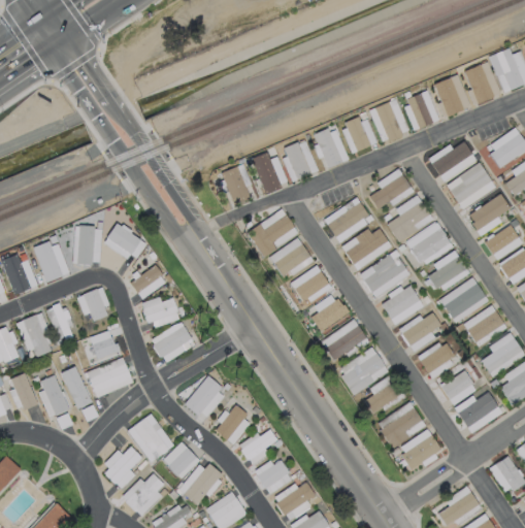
[(524,61),(520,51),(513,54),(510,47),(489,56),(504,92),(524,83),(524,61)]
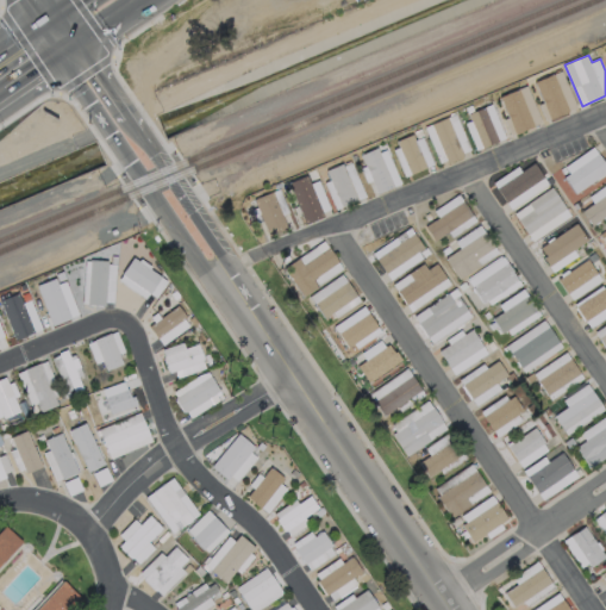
[(551,119),(579,109),(563,70),(536,81),(551,119)]
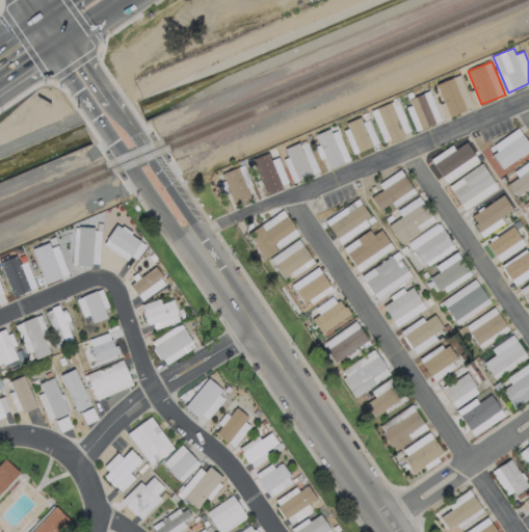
[(447,118),(474,108),(461,75),(438,84),(445,104),(442,105),(447,118)]
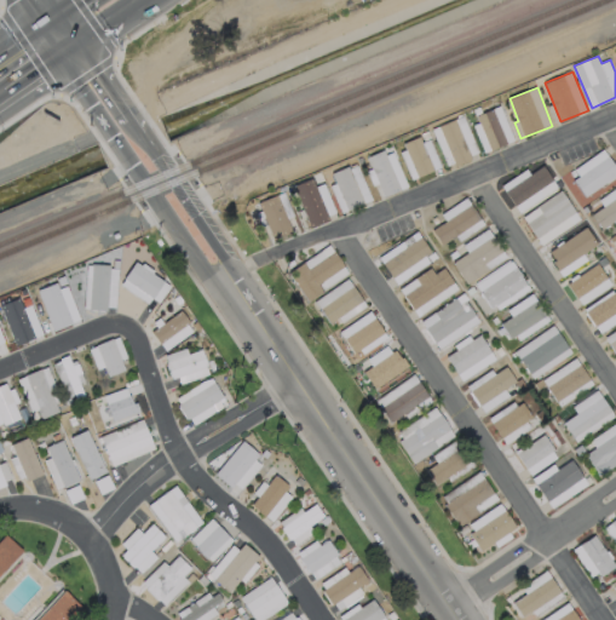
[(488,153),(516,141),(501,105),(473,118),(488,153)]
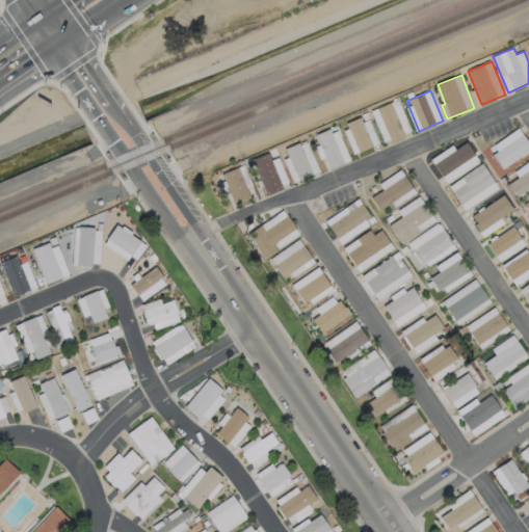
[(372,110),(386,143),(413,134),(399,100),(372,110)]
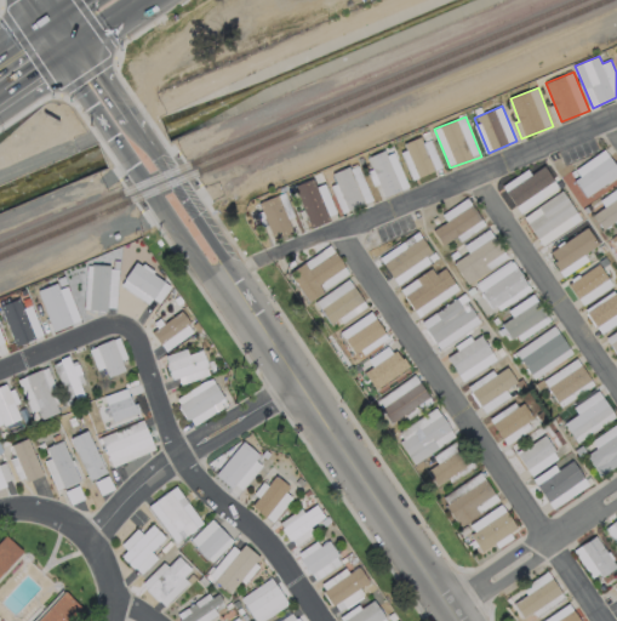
[(432,136),(401,146),(412,178),(443,170),(432,136)]
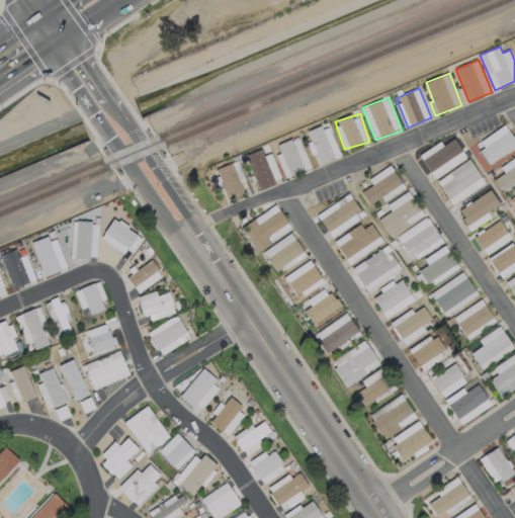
[(309,132),(312,141),(308,143),(313,155),(318,153),(322,164),(342,157),(330,123),(309,132)]
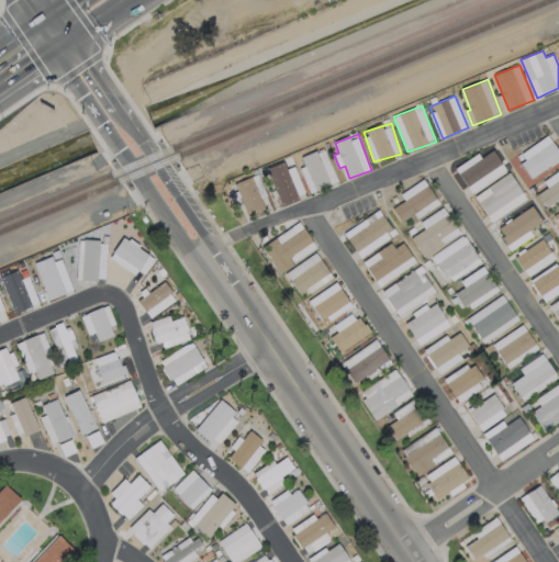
[(520,154),(532,177),(558,163),(558,149),(551,136),(520,154)]
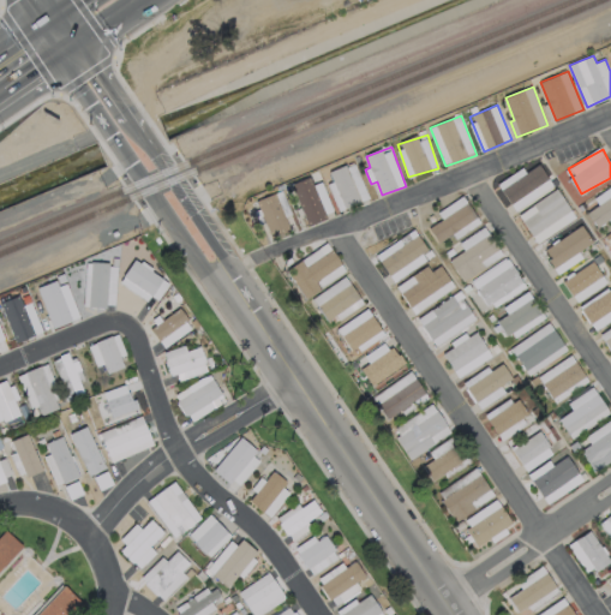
[(331,173),(335,181),(329,184),(340,210),(370,198),(355,162),(331,173)]
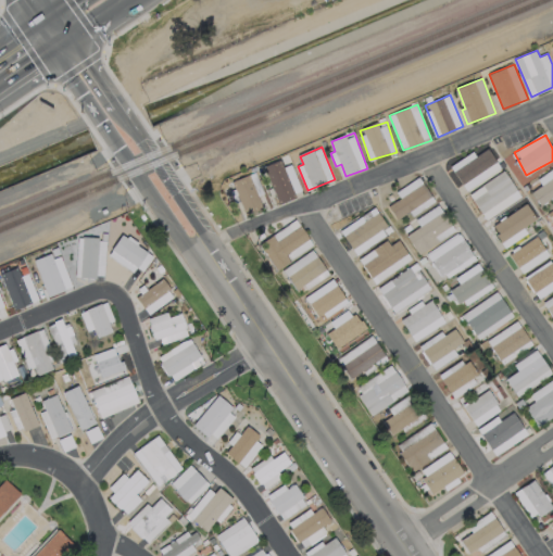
[(467,191),(503,169),(490,148),(477,156),(475,152),(452,166),(467,191)]
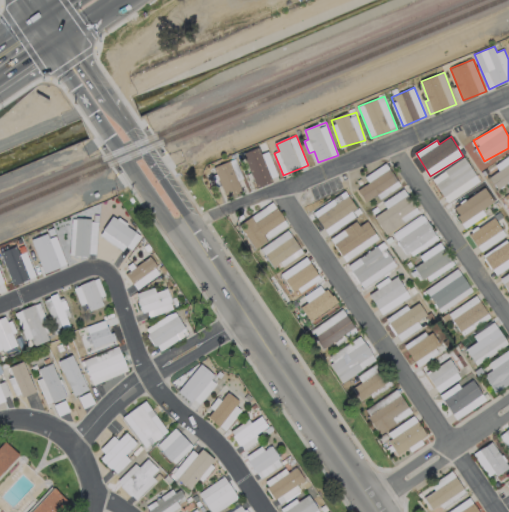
[(269,151),(261,154),(258,147),(244,153),(257,187),(280,178),(269,151)]
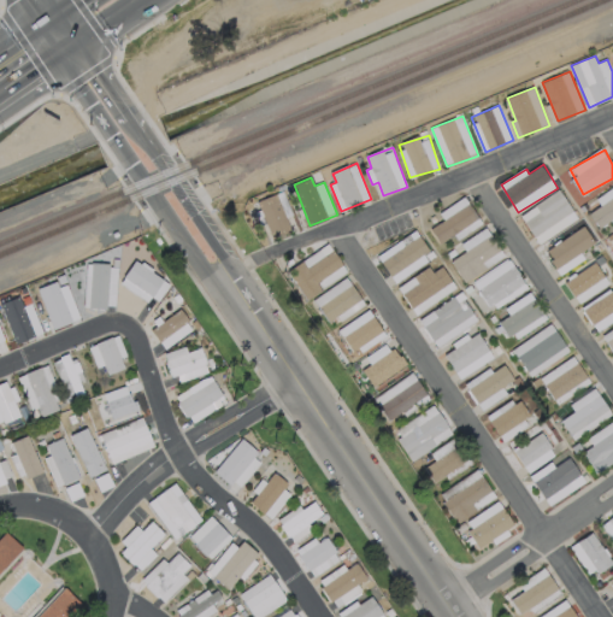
[(612,187),(597,199),(602,206),(591,213),(601,228),(612,221),(612,187)]
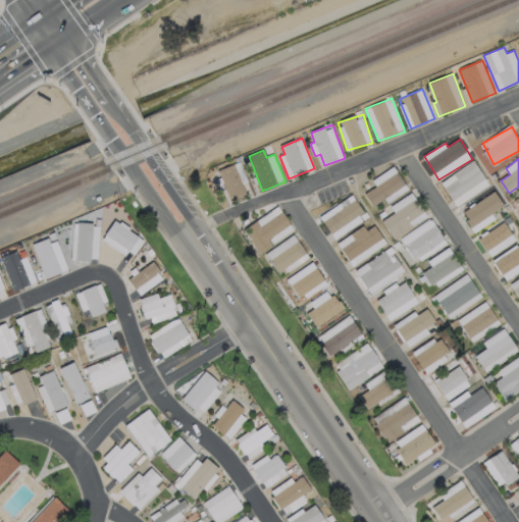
[(442,180),(456,206),(489,187),(476,161),(442,180)]
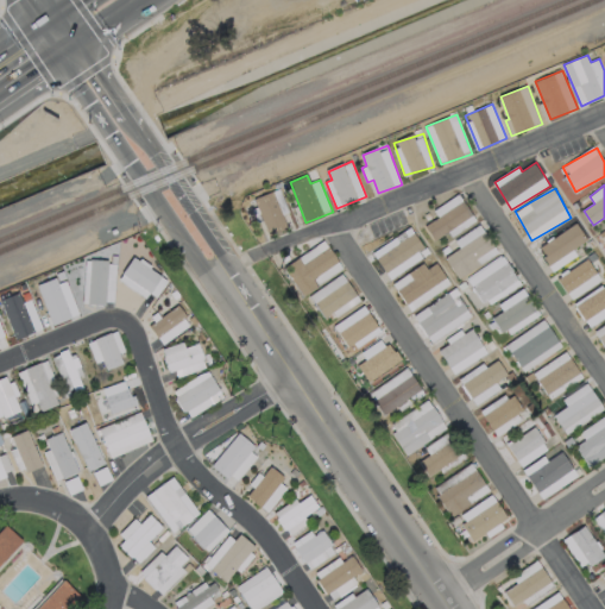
[(254,199),(258,208),(252,209),(258,224),(264,220),(270,234),(289,226),(273,192),(254,199)]
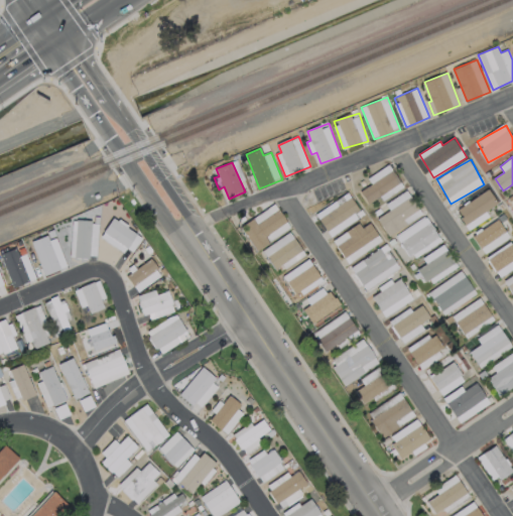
[(362,190),(369,204),(381,197),(383,201),(404,188),(390,165),(369,177),(373,184),(362,190)]
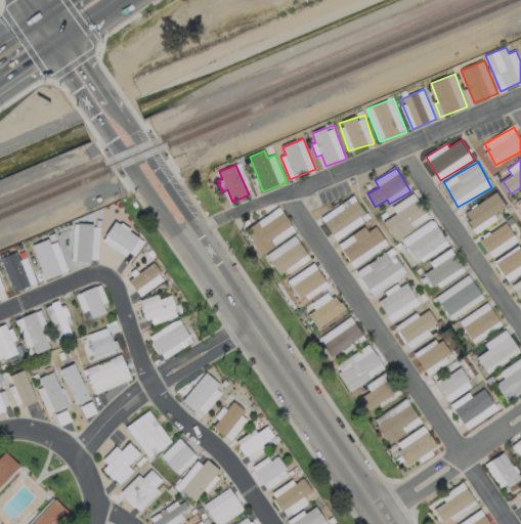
[(465,213),(477,233),(498,220),(494,214),(507,207),(497,191),(465,213)]
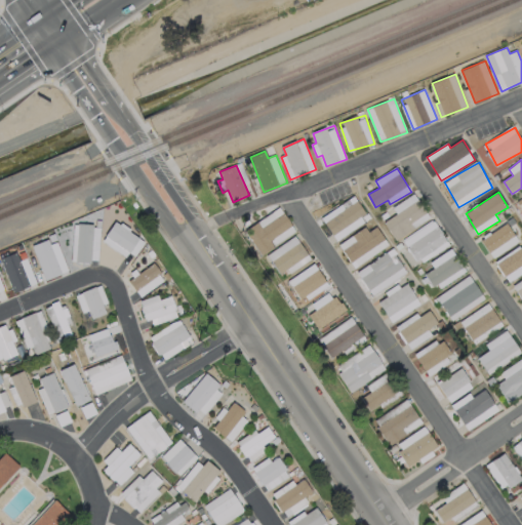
[(398,214),(385,221),(396,241),(430,220),(414,194),(394,207),(398,214)]
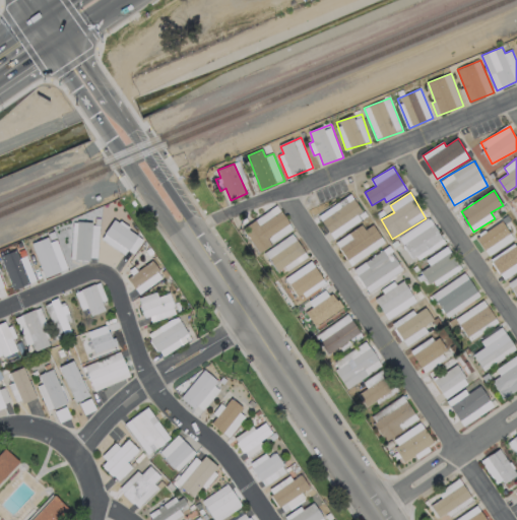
[(244,228),(258,252),(294,231),(279,206),(244,228)]
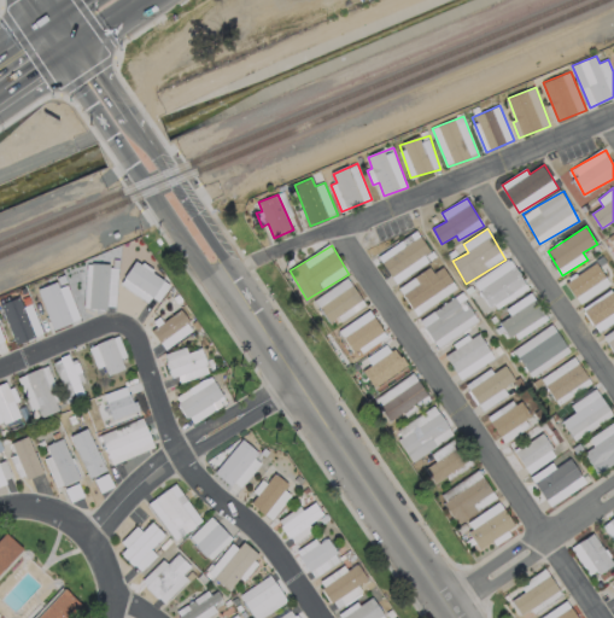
[(490,310),(530,292),(515,261),(477,279),(490,310)]
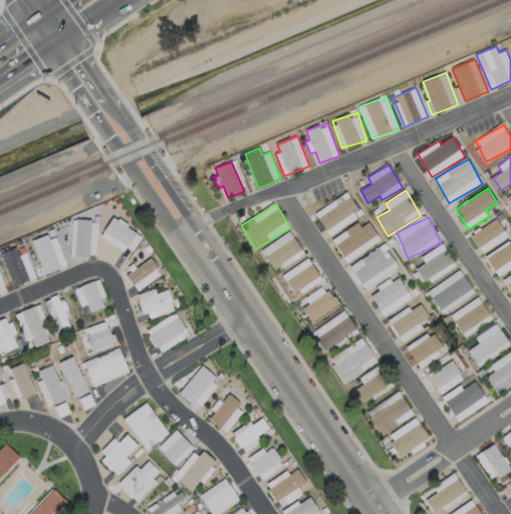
[(133,254),(143,235),(112,218),(101,237),(133,254)]
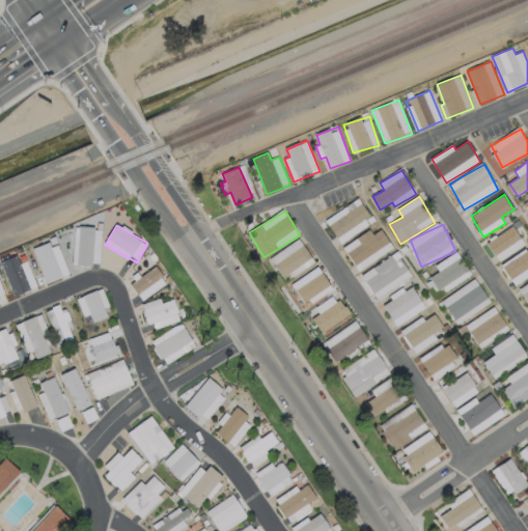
[(526,245),(513,226),(488,243),(499,261),(526,245)]
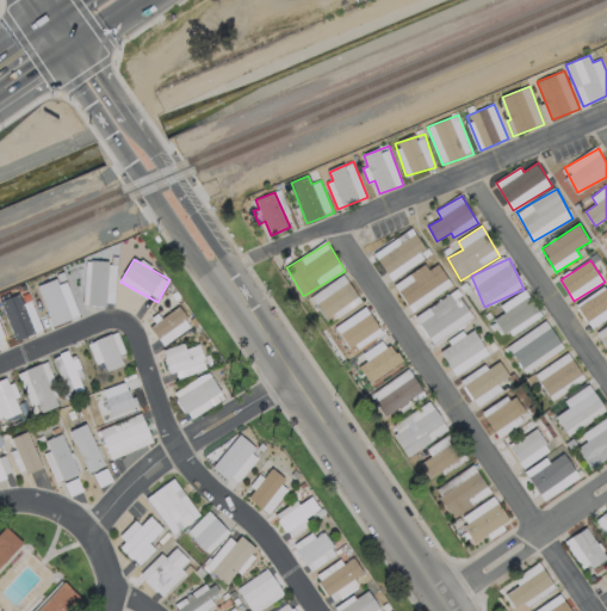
[(118,263),(87,261),(85,304),(117,306),(118,263)]
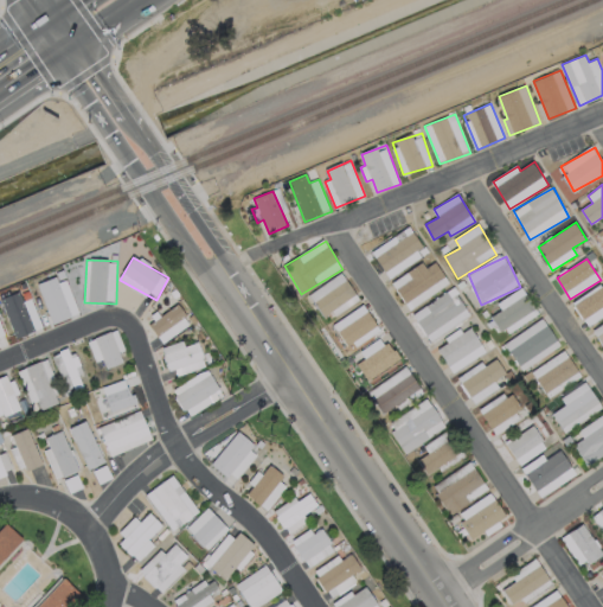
[(392,282),(410,310),(450,283),(436,262),(427,268),(423,263),(392,282)]
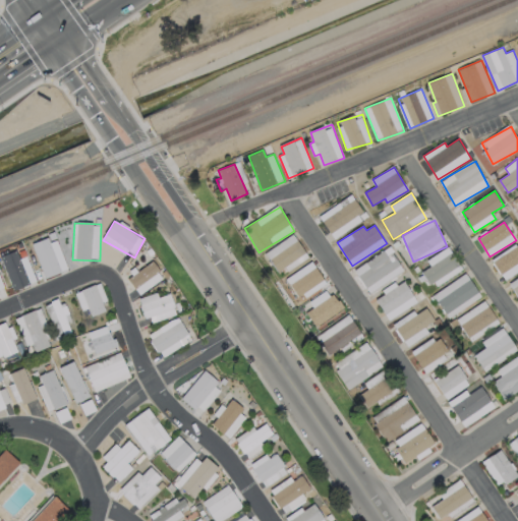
[(279,275),(308,258),(296,235),(267,251),(279,275)]
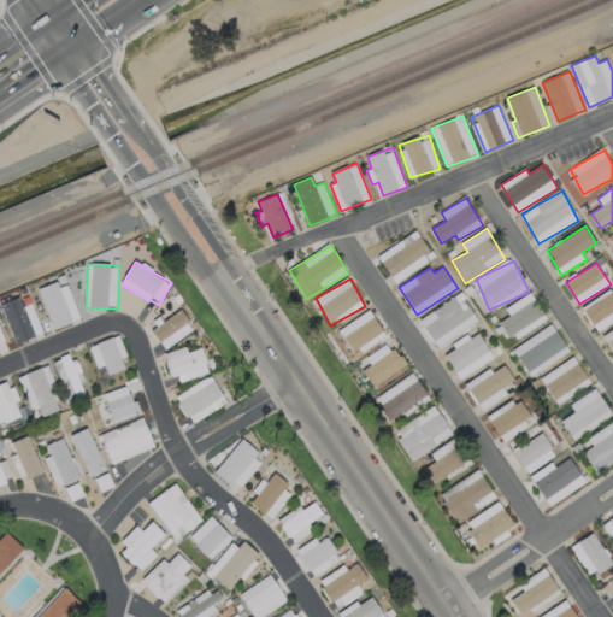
[(53,328),(80,321),(69,285),(42,292),(53,328)]
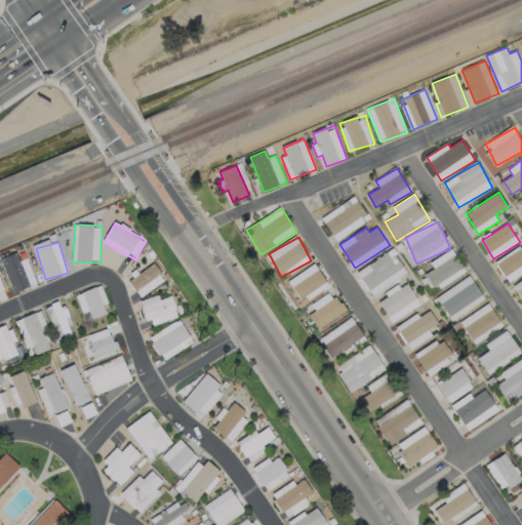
[(521,246),(496,263),(509,282),(521,274),(521,246)]
